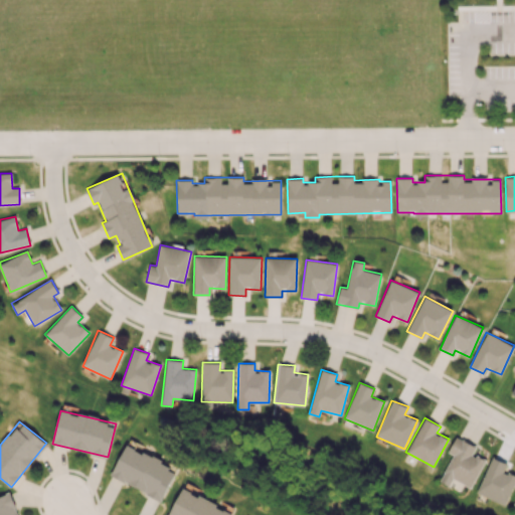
[(470,488),(485,461),(472,454),(476,447),(456,436),(448,452),(453,455),(439,481),(449,486),(453,479),(470,488)]
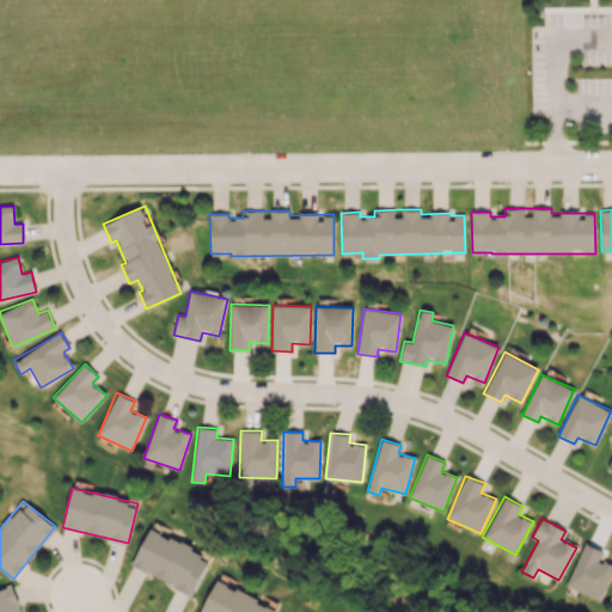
[(193,594),(209,556),(148,528),(132,567),(193,594)]
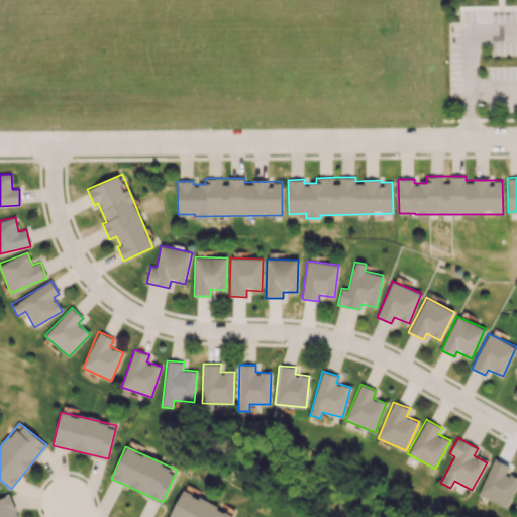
[(506,507),(516,483),(516,477),(506,472),(509,466),(494,458),(478,494),(506,507)]
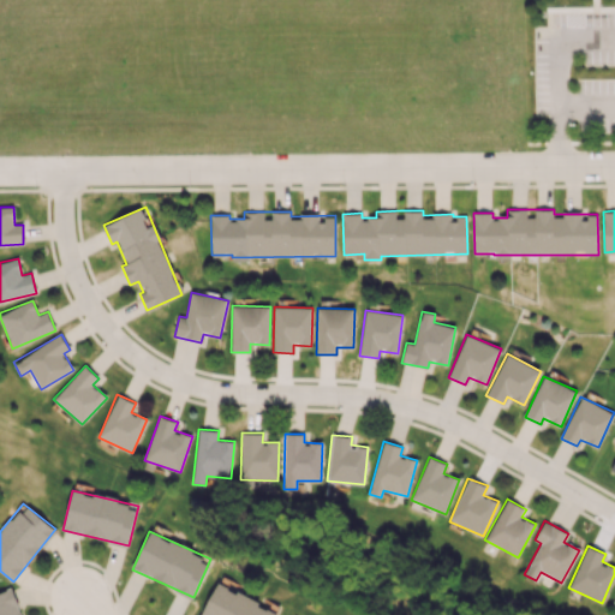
[(201,614),(274,614),(276,611),(216,583),(201,614)]
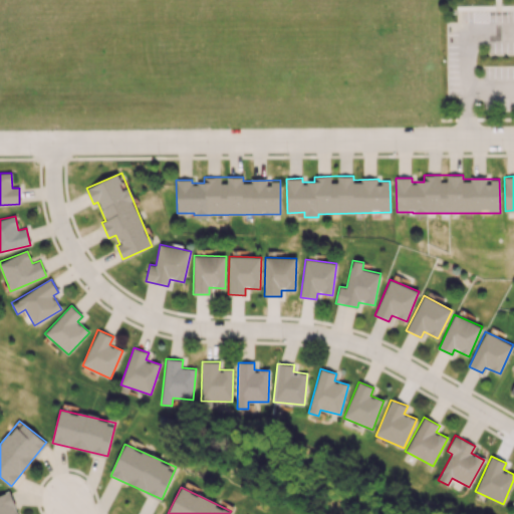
[(0,513),(18,513),(9,491),(0,495),(0,513)]
